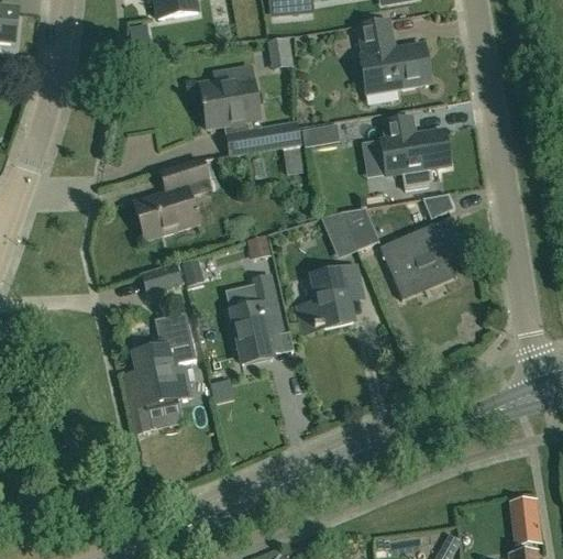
[(155,0),(158,17),(197,10),(196,0),(155,0)]
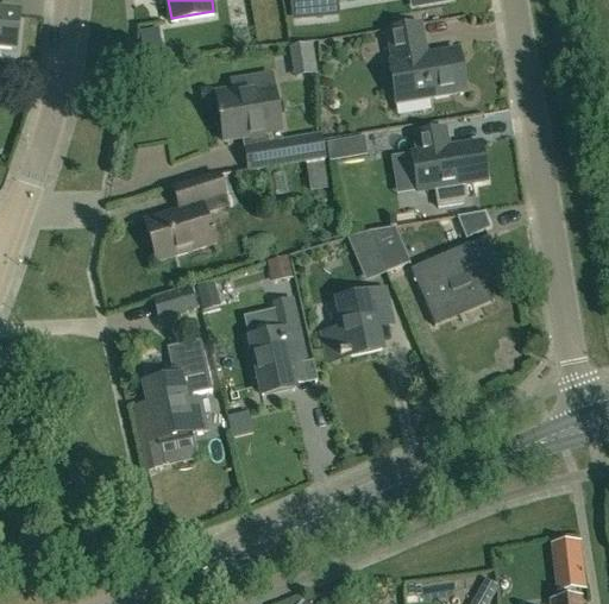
[(293,0),(294,12),(318,10),(316,0),(293,0)]
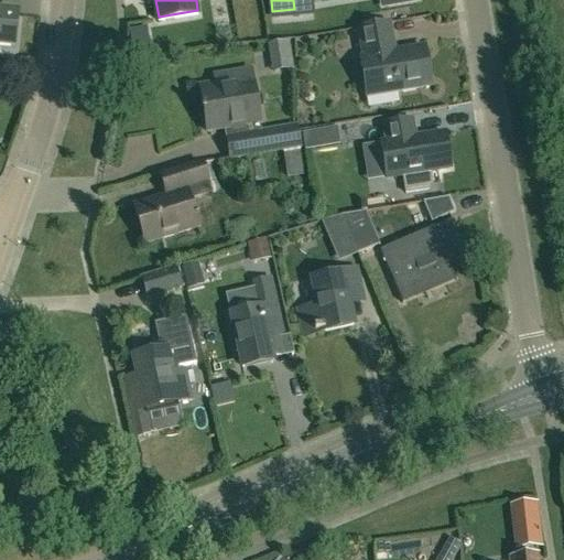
[(293,0),(294,9),(313,8),(312,0),(293,0)]
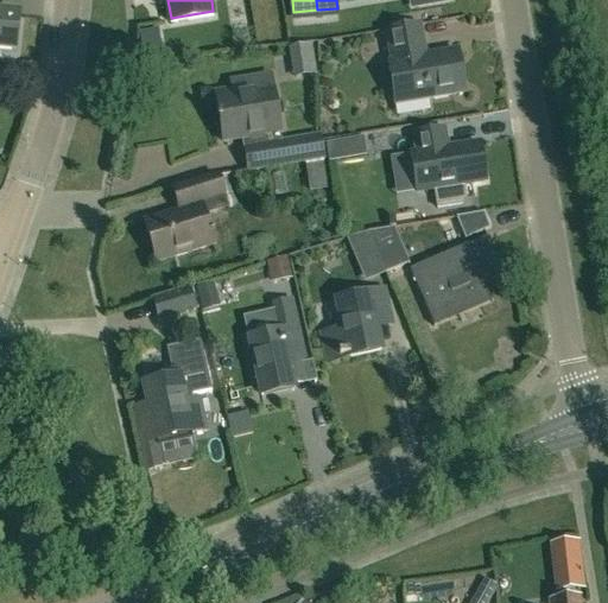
[(0,7),(0,43),(16,45),(19,11),(0,7)]
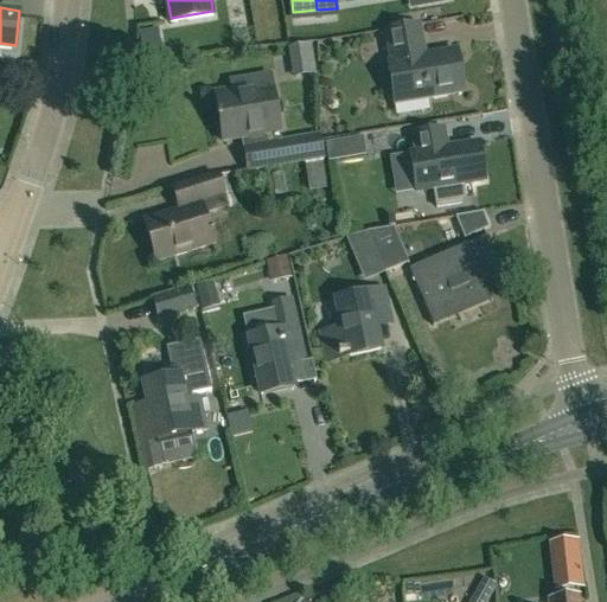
[(425,50),(419,19),(387,24),(391,56),(388,56),(394,94),(425,88),(426,94),(464,88),(457,44),(425,50)]
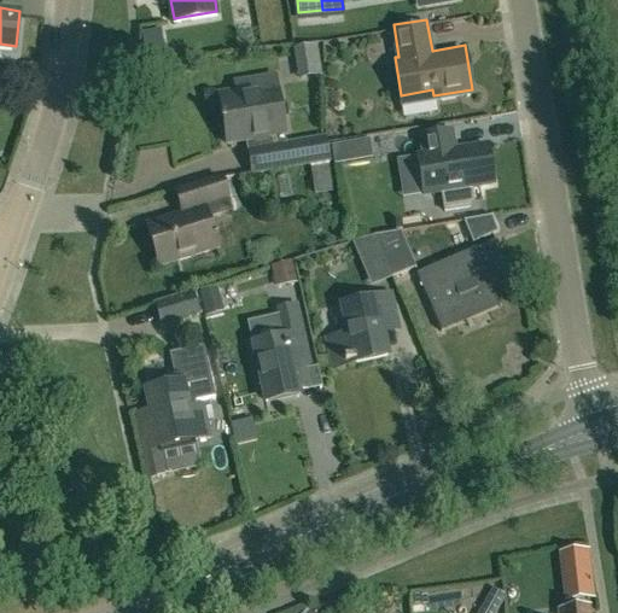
[(322,69),(316,38),(293,42),(299,73),(322,69)]
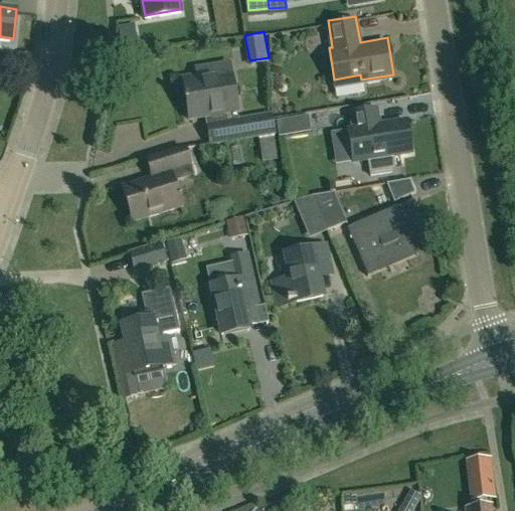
[(189,115),(237,107),(231,71),(183,79),(189,115)]
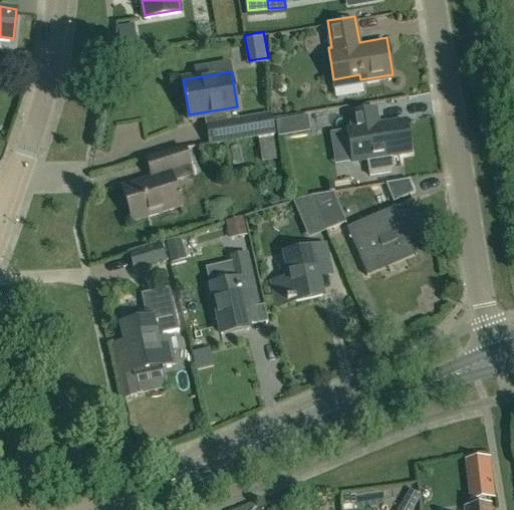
[(378,121),(375,105),(350,109),(352,125),(347,125),(352,158),(367,155),(369,172),(391,169),(394,164),(393,151),(411,149),(406,116),(378,121)]
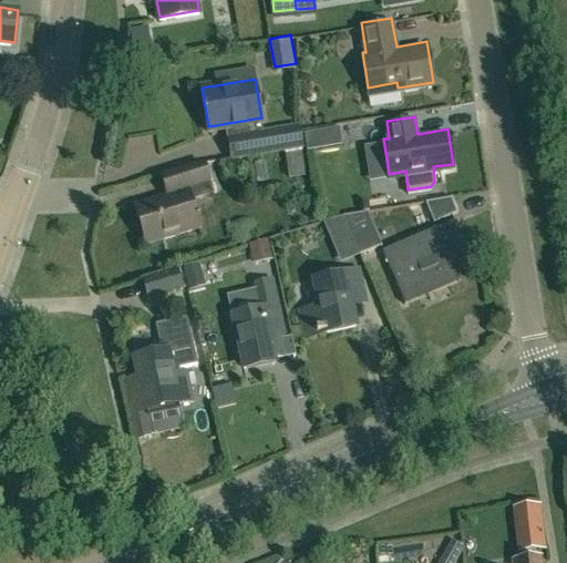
[(263,151),(284,146),(301,144),(302,143),(299,121),(259,128),(259,131),(263,151)]
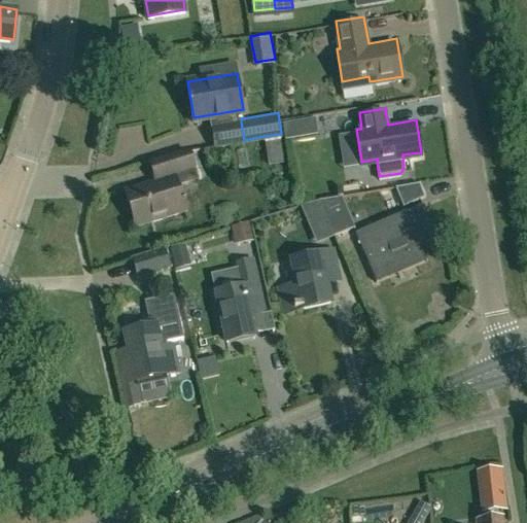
[(282,120),(285,136),(317,131),(314,114),(282,120)]
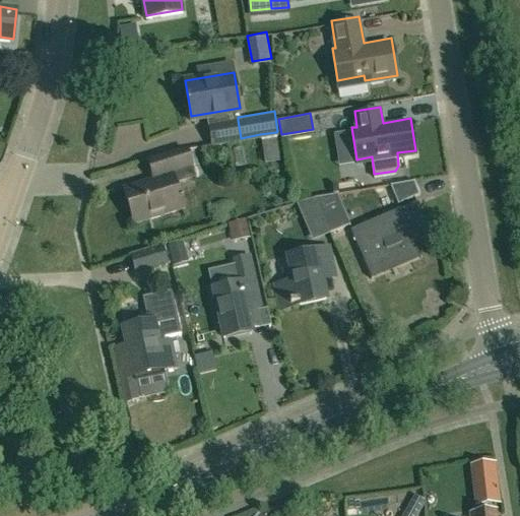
[(276,132),(260,134),(264,159),(280,156),(276,132)]
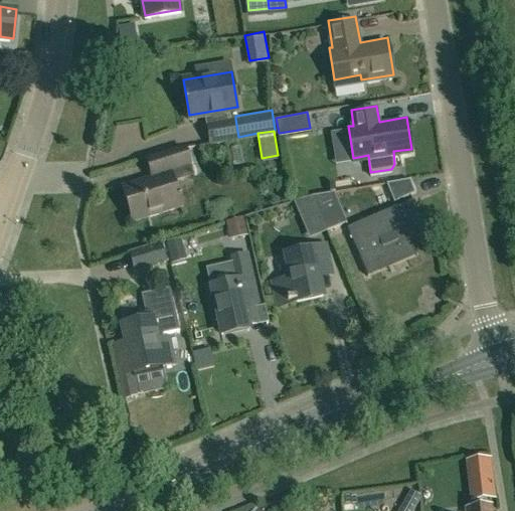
[(133,218),(181,203),(173,178),(193,172),(190,163),(191,162),(185,145),(166,148),(146,155),(151,174),(122,183),(133,218)]
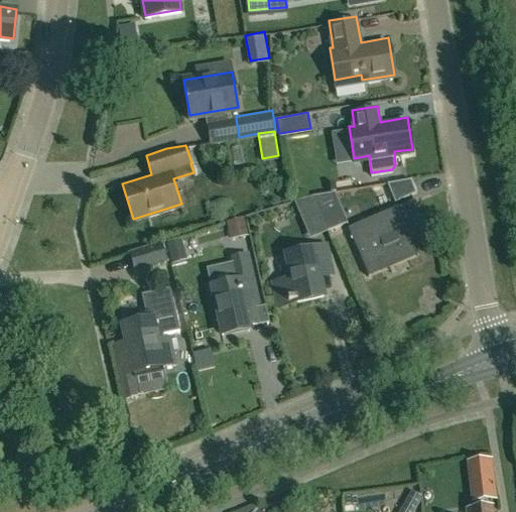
[(394,199),(416,189),(411,176),(387,180),(394,199)]
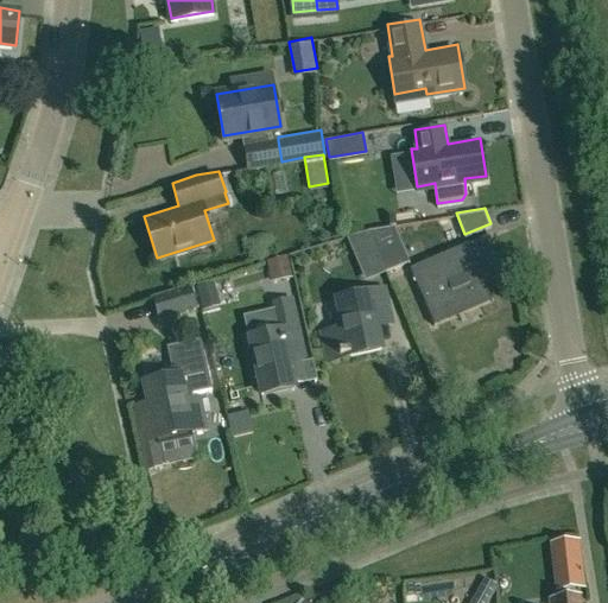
[(391,278),(411,270),(406,259),(409,258),(394,222),(368,227),(368,228),(380,255),(391,278)]
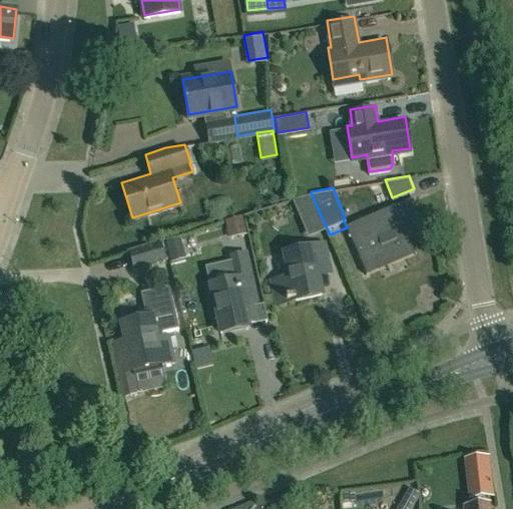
[(372,188),(347,198),(352,209),(377,199),(372,188)]
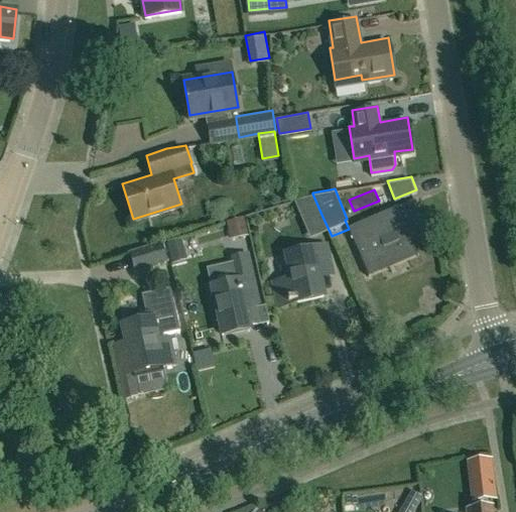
[(323,217),(312,194),(294,199),(295,200),(298,199),(311,232),(326,226),(328,229),(328,228),(323,217)]
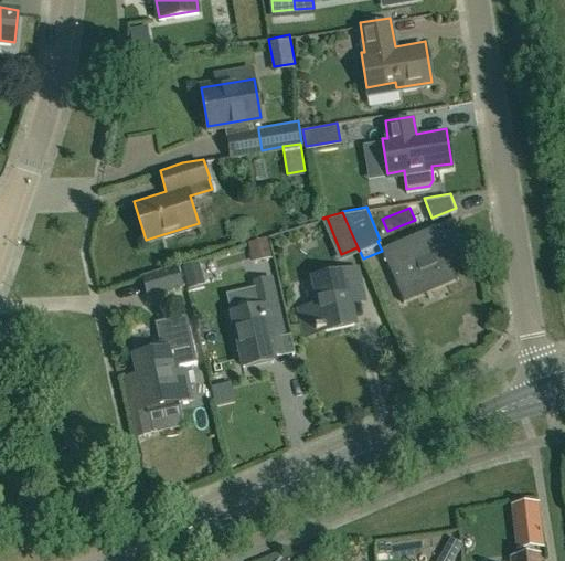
[(404,299),(458,276),(445,244),(462,236),(454,214),(381,245),(404,299)]
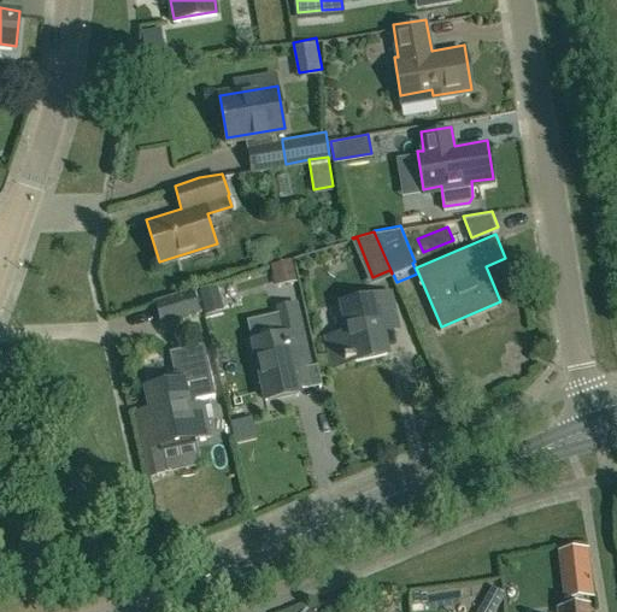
[(270,262),(274,283),(295,278),(291,257),(270,262)]
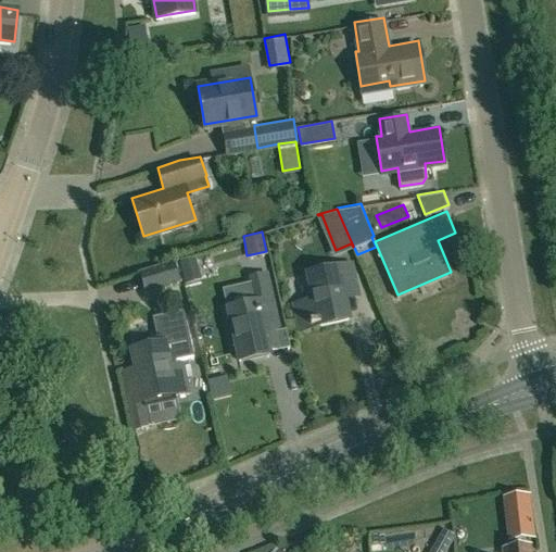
[(179,260),(185,281),(200,277),(194,255),(179,260)]
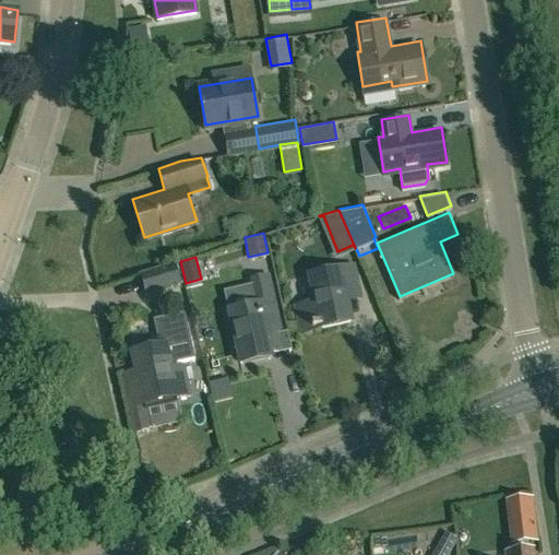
[(145,290),(179,281),(174,261),(140,270),(145,290)]
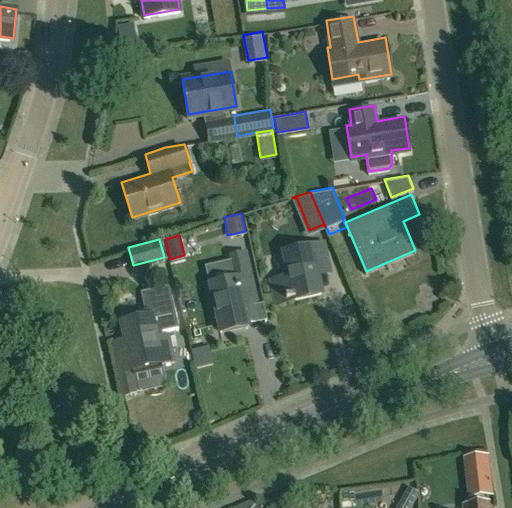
[(288,273),(272,276),(276,299),(277,299),(293,296),(321,290),(317,271),(329,269),(323,241),(283,249),(288,273)]
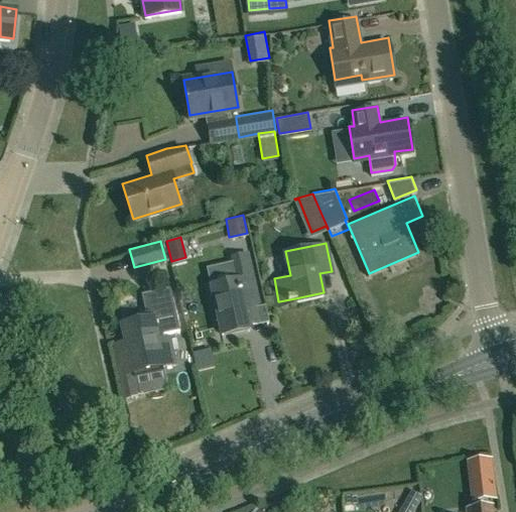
[(222,331),(249,325),(244,305),(257,302),(246,251),(234,254),(239,277),(211,283),(222,331)]
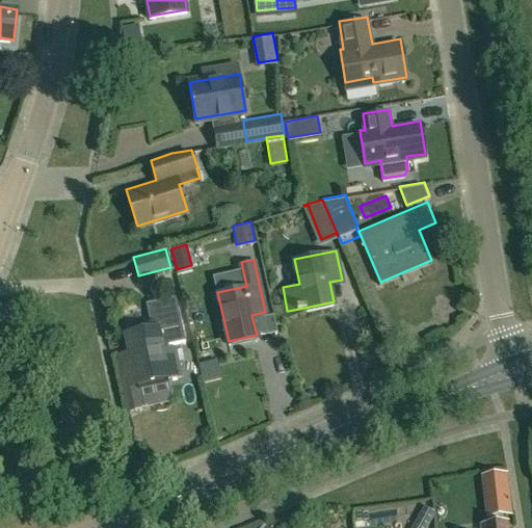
[(124,384),(137,380),(138,386),(165,379),(164,375),(179,372),(174,346),(168,347),(167,343),(184,339),(175,295),(148,301),(152,320),(125,326),(130,350),(117,353),(124,384)]
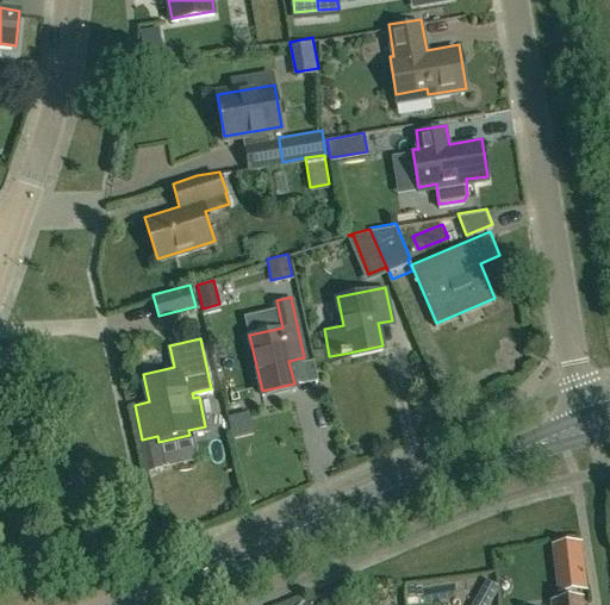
[(555,540),(561,587),(587,584),(582,537),(555,540)]
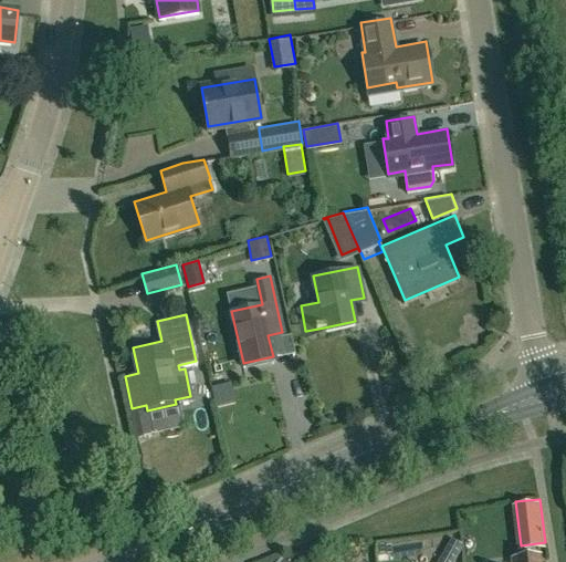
[(440,559),(446,561),(452,561),(459,551),(448,545),(440,559)]
